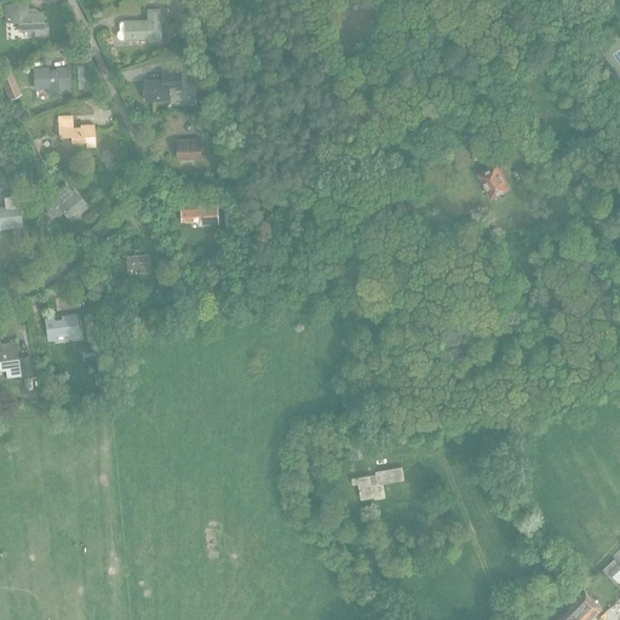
[(35,9),(28,9),(27,3),(11,4),(6,4),(6,15),(11,15),(12,22),(19,22),(19,30),(32,30),(32,36),(49,36),(47,23),(44,23),(44,12),(36,12),(36,11),(35,9)]
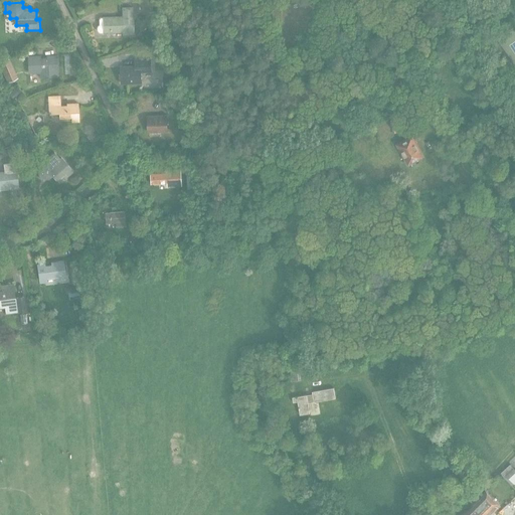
[(122,34),(133,34),(133,8),(122,8),(122,17),(100,17),(98,19),(99,24),(97,25),(96,27),(97,29),(97,31),(99,32),(122,32),(122,34)]
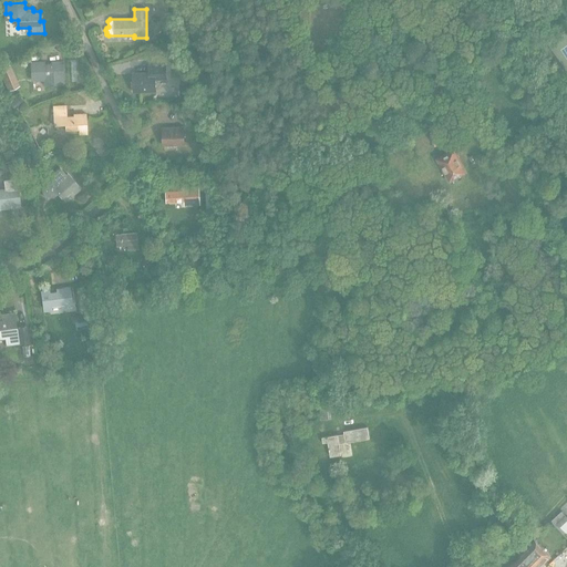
[(53,83),(63,83),(62,61),(55,61),(55,64),(44,64),(44,61),(31,62),(31,80),(42,80),(44,80),(44,81),(53,81),(53,83)]
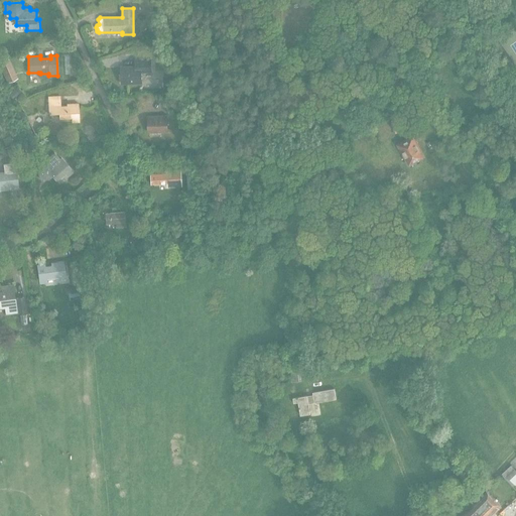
[(135,67),(120,68),(121,83),(141,82),(141,72),(151,72),(150,58),(135,59),(135,67)]
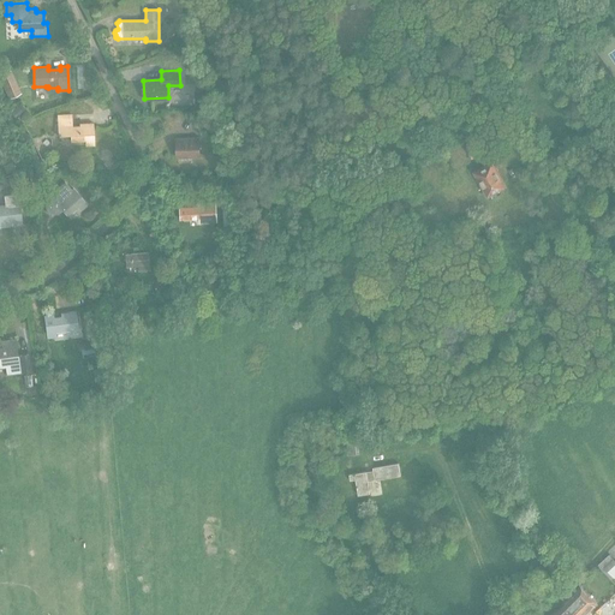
[(93,123),(71,124),(71,114),(57,115),(58,132),(70,132),(71,141),(85,139),(85,145),(94,144),(93,123)]
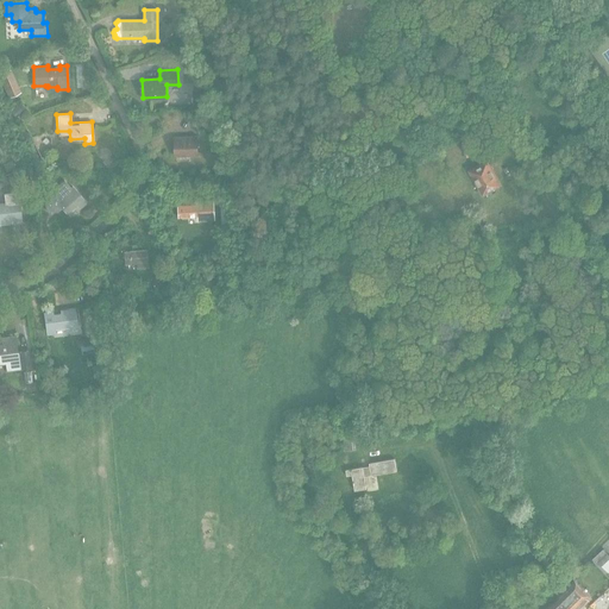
[(174,136),(174,156),(199,155),(198,135),(174,136)]
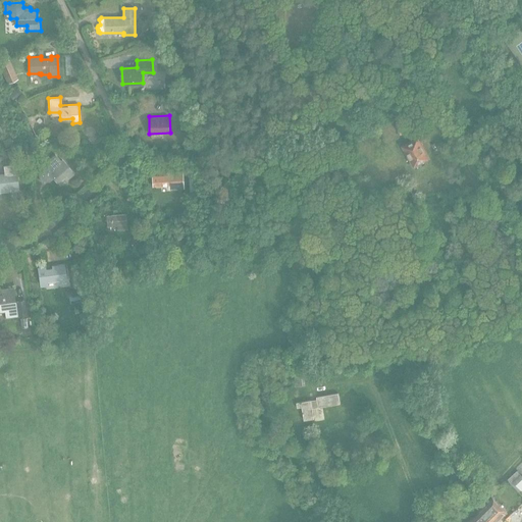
[(396,125),(400,133),(411,126),(407,119),(396,125)]
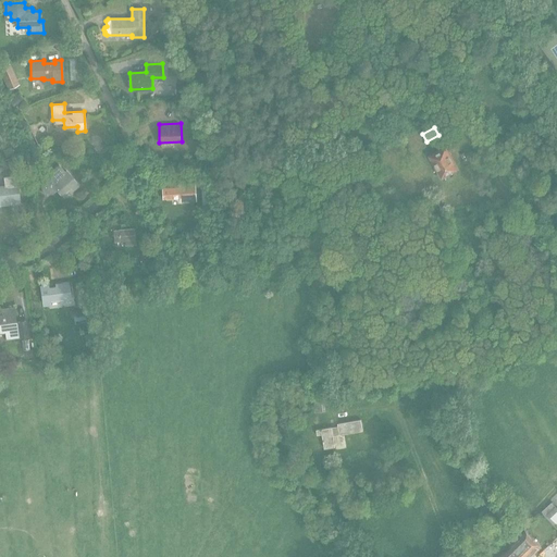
[(430,156),(442,176),(457,168),(445,146),(430,156)]
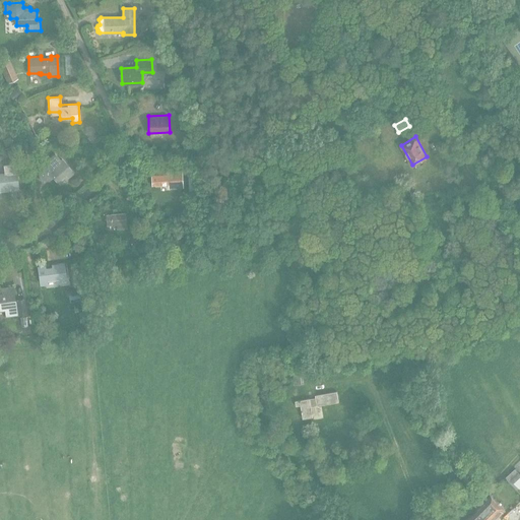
[(62,159),(60,160),(55,154),(43,165),(39,165),(38,165),(40,180),(40,179),(47,178),(49,181),(53,177),(57,181),(65,174),(68,177),(73,172),(62,159)]
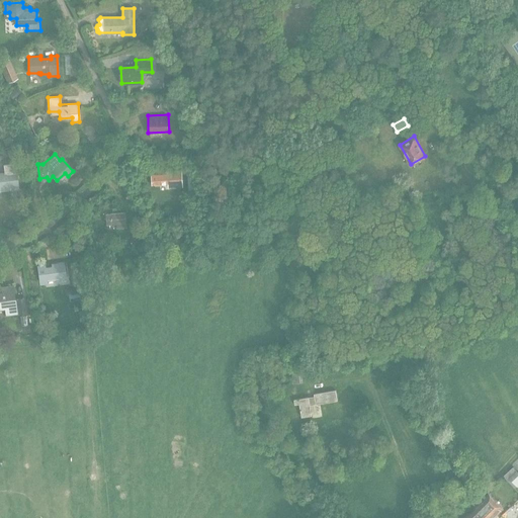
[(0,173),(0,190),(18,189),(15,164),(3,165),(4,174),(0,173)]
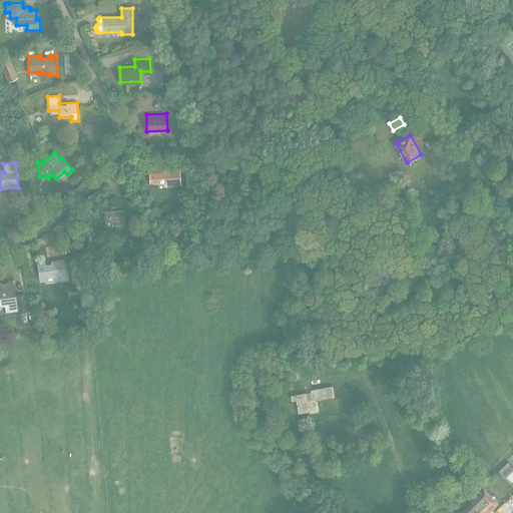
[(166,184),(176,184),(175,169),(170,169),(170,171),(149,172),(150,182),(166,181),(166,184)]
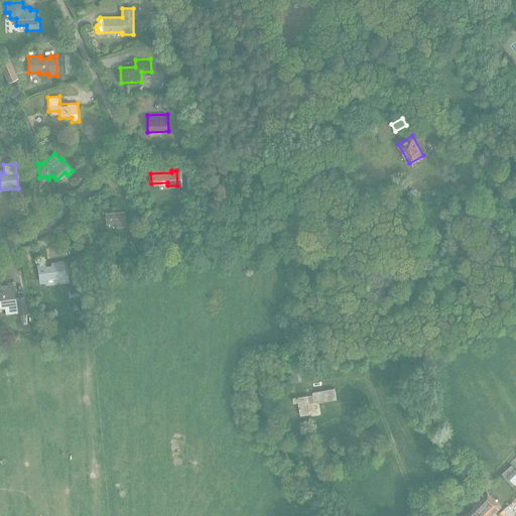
[(116,227),(125,227),(123,212),(105,214),(105,223),(115,223),(116,227)]
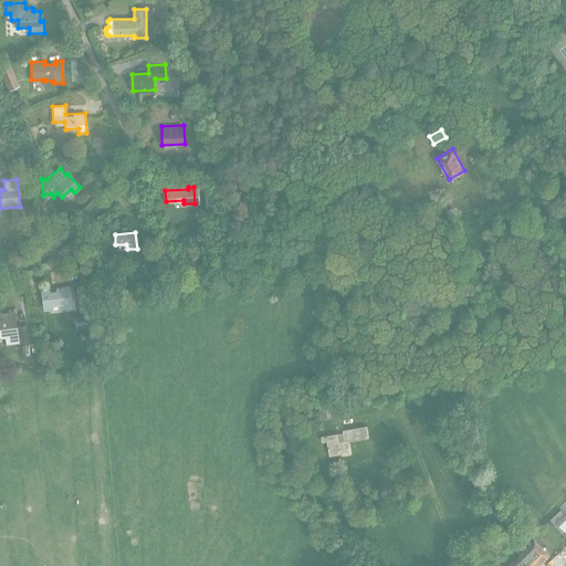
[(64,304),(72,303),(70,286),(61,287),(62,290),(50,292),(49,289),(41,290),(44,311),(51,310),(50,303),(64,302),(64,304)]
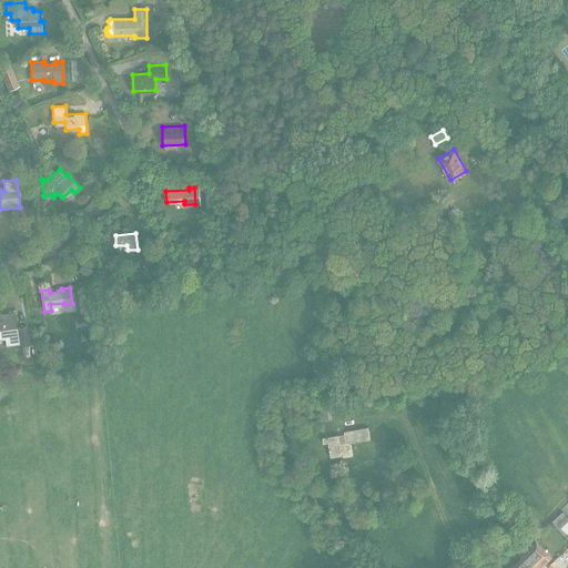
[(18,330),(16,330),(12,314),(0,315),(0,336),(7,336),(8,343),(19,341),(20,344),(28,343),(26,327),(18,330)]
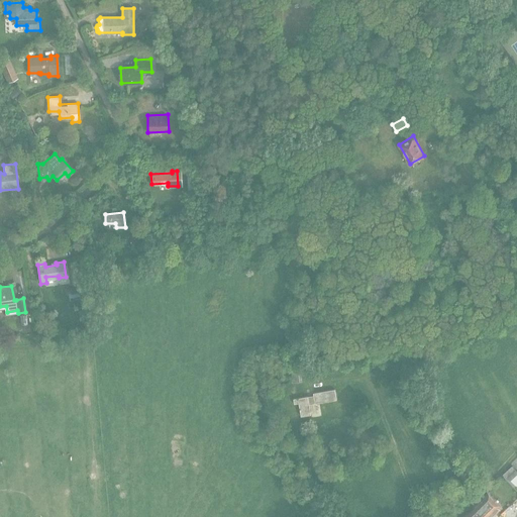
[(316,412),(315,402),(336,399),(334,388),(313,392),(313,394),(293,398),(294,403),(298,402),(301,415),(316,412)]
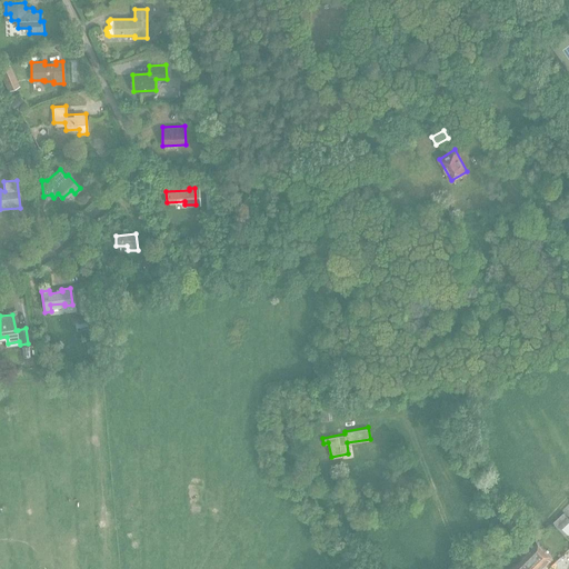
[(513,522),(508,526),(516,536),(521,531),(513,522)]
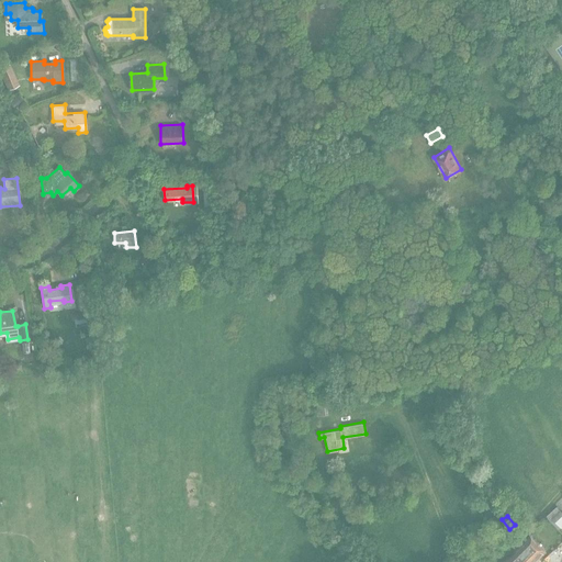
[(503,561),(530,561),(543,549),(529,534),(513,549),(515,551),(503,561)]
